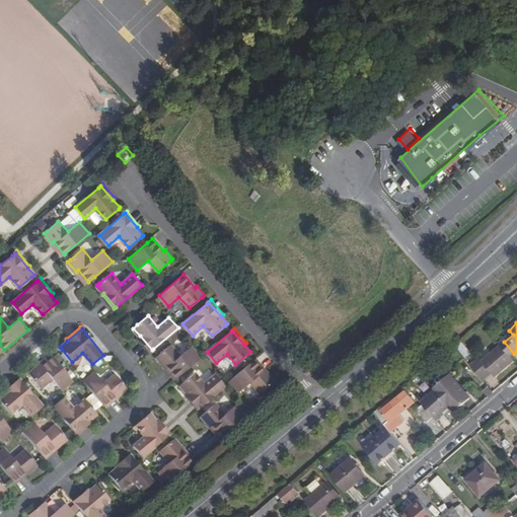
[(138,338),(150,352),(152,350),(140,336),(138,338)]
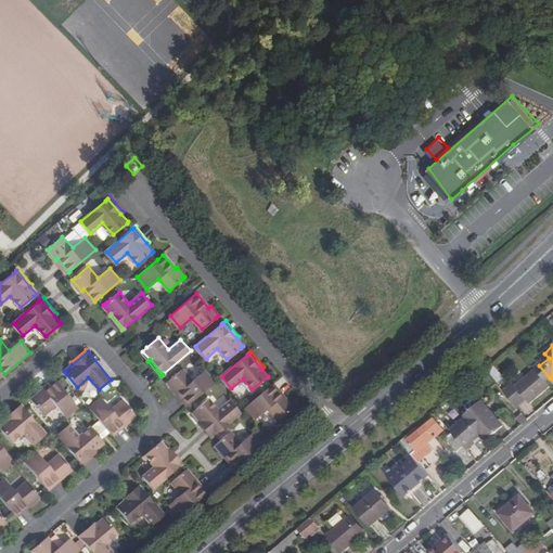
[(499,362),(491,369),(501,380),(508,374),(499,362)]
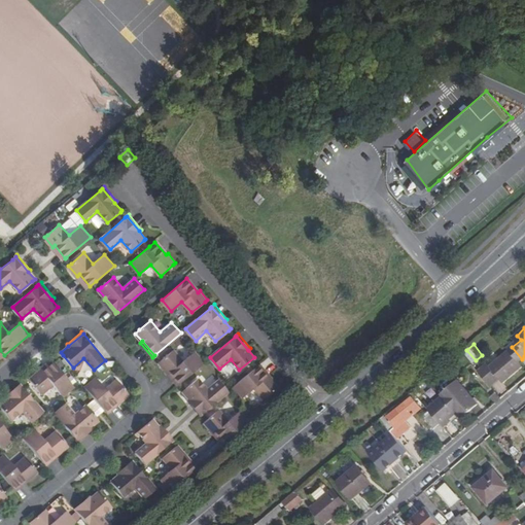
[(505,380),(524,364),(524,362),(522,359),(512,347),(491,363),(499,373),(502,376),(505,380)]
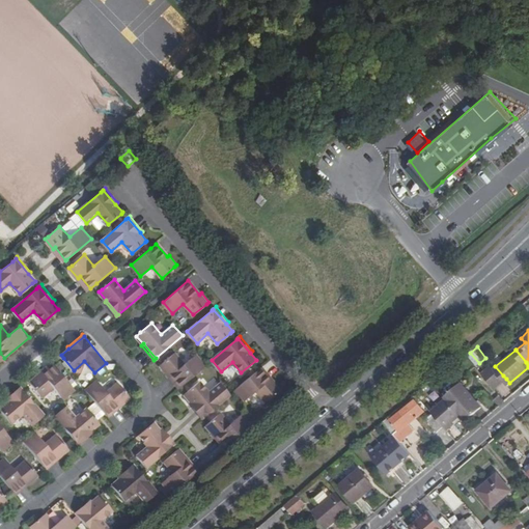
[(175,351),(162,363),(161,364),(169,376),(171,374),(182,386),(183,385),(206,364),(197,354),(186,363),(175,351)]
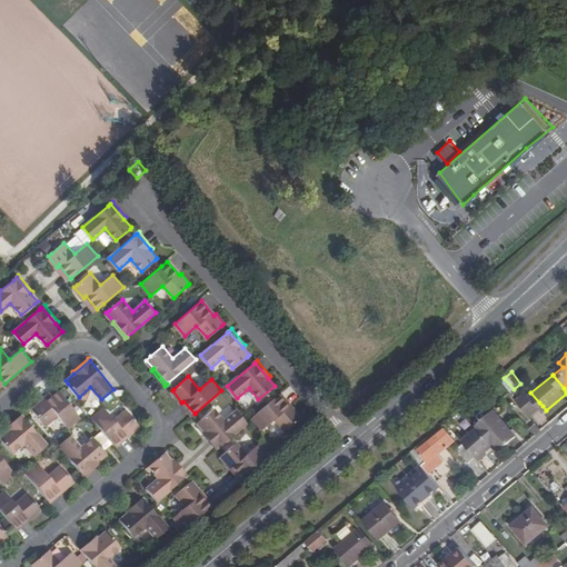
[(42,403),(58,389),(57,388),(41,400),(42,403)]
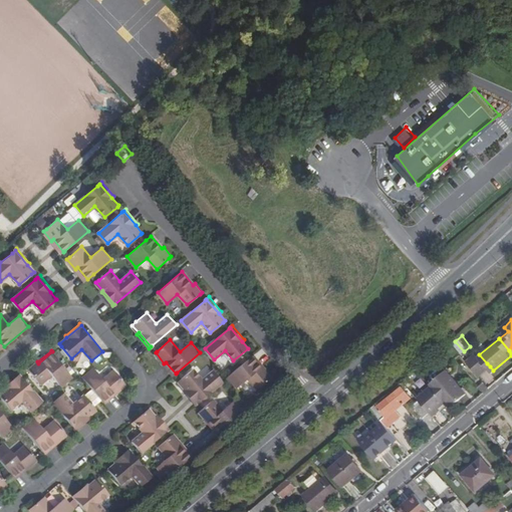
[(38,363),(37,361),(29,368),(30,370),(41,384),(52,374),(62,386),(73,376),(53,352),(52,351),(38,363)]
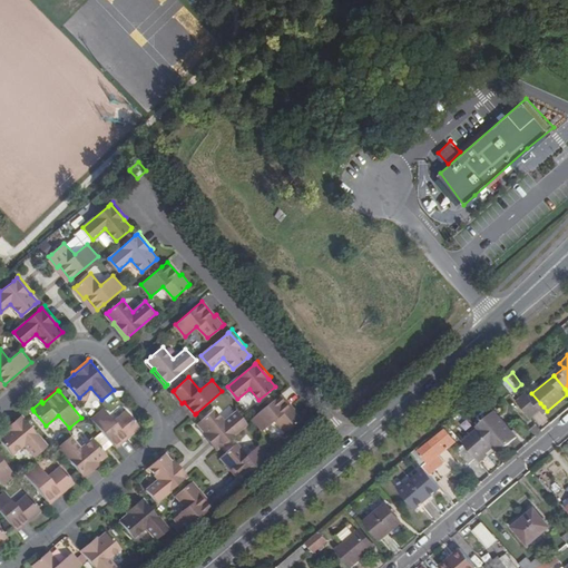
[(529,390),(519,398),(530,411),(540,403),(531,393),(529,390)]
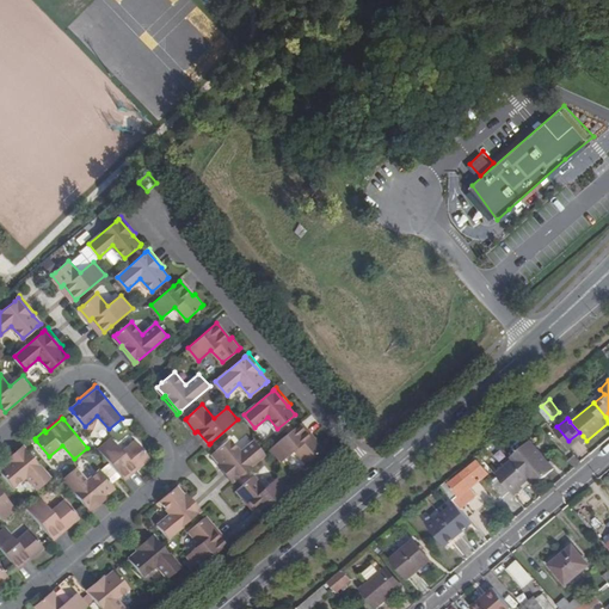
[(308,461),(314,468),(326,457),(321,450),(324,448),(315,438),(313,440),(300,423),(299,424),(271,448),(282,461),(295,450),(307,463),(308,461)]
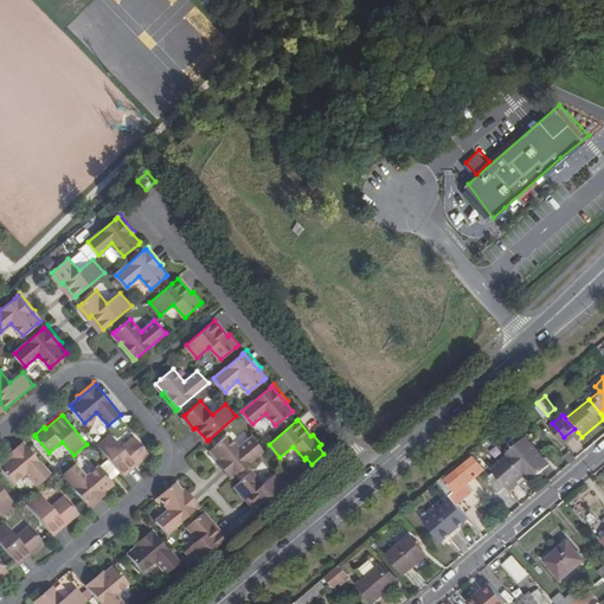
[(574,429),(564,437),(567,442),(578,432),(574,429)]
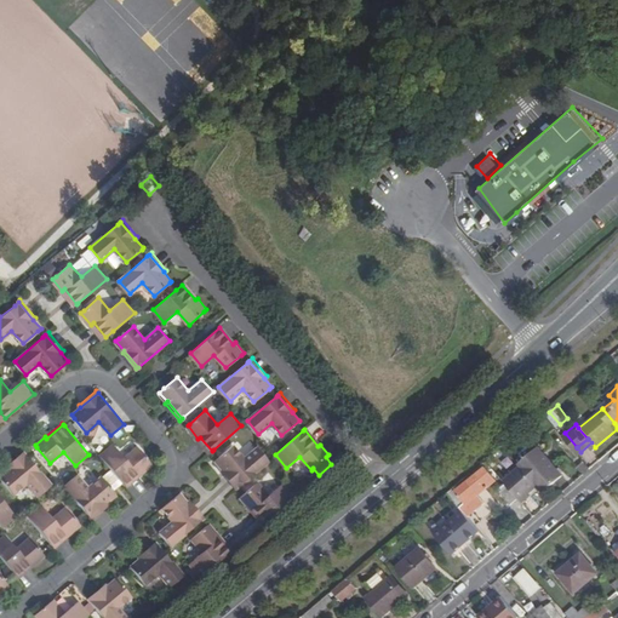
[(141,470),(142,473),(153,463),(150,459),(138,445),(125,456),(113,444),(101,455),(124,482),(125,484),(141,470)]
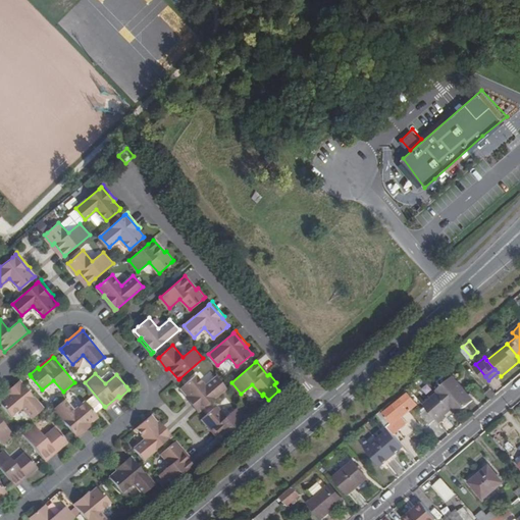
[(189,395),(201,409),(202,407),(227,386),(218,375),(217,374),(205,384),(196,373),(184,383),(185,384),(182,386),(189,395)]
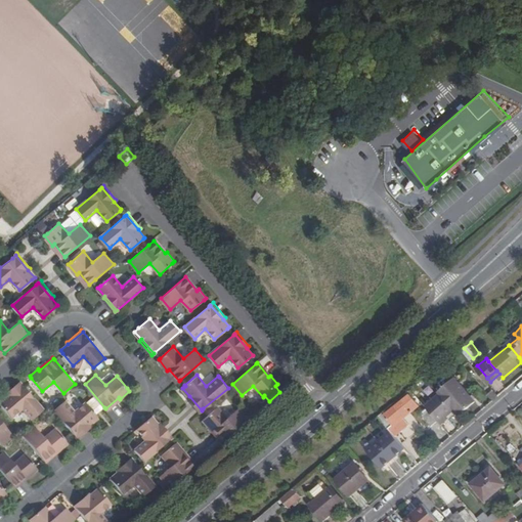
[(441,389),(443,392),(451,401),(468,387),(458,375),(441,389)]
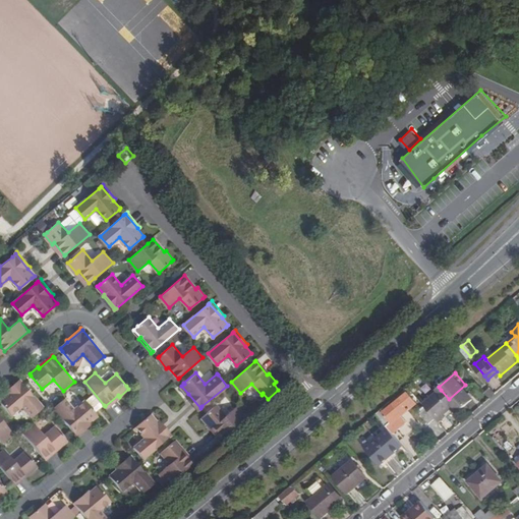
[(20,379),(5,391),(7,393),(21,381),(20,379)]
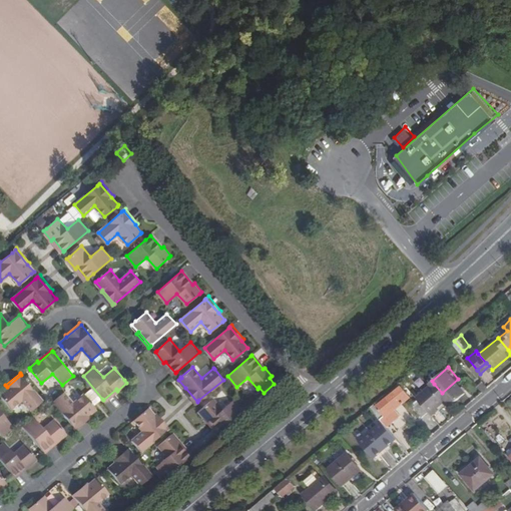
[(21,375),(7,387),(0,392),(0,394),(1,396),(11,408),(22,399),(32,410),(43,401),(23,377),(21,375)]
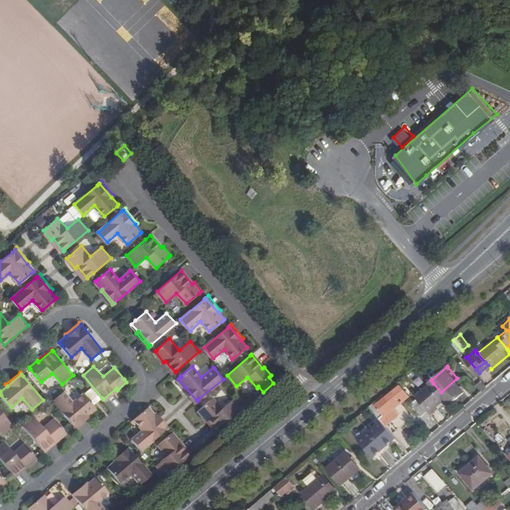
[(467,390),(457,378),(441,392),(447,399),(451,403),(467,390)]
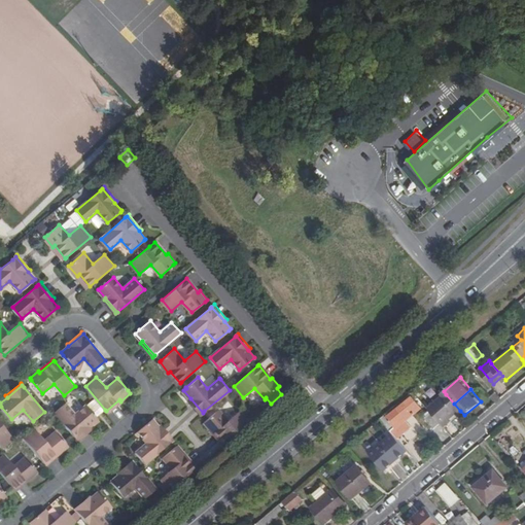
[(389,412),(384,417),(396,431),(400,436),(415,424),(410,418),(424,406),(415,394),(391,414),(389,412)]
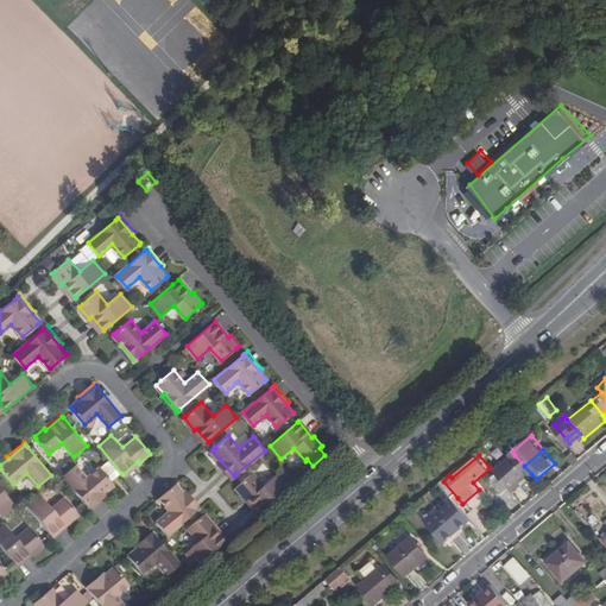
[(515,455),(498,469),(500,472),(512,486),(516,491),(523,485),(522,483),(531,474),(524,466),(515,455)]
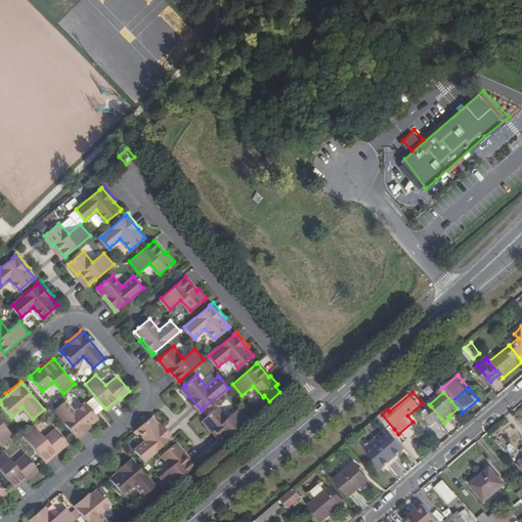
[(94,395),(88,400),(97,414),(104,408),(94,395)]
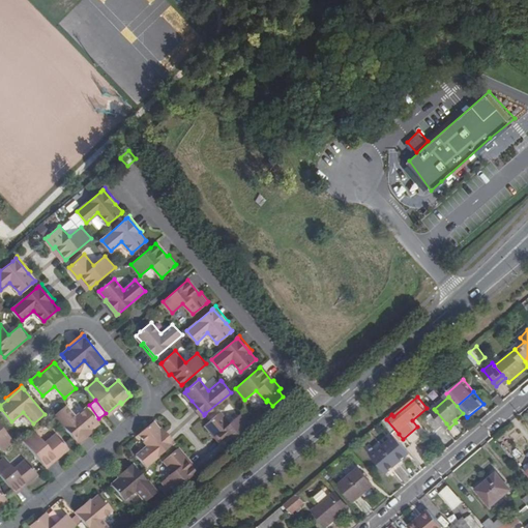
[(204,415),(192,401),(189,402),(202,416),(204,415)]
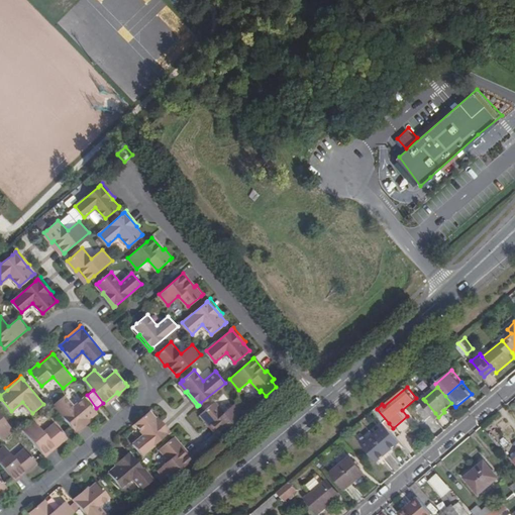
[(105,404),(118,394),(117,392),(104,403),(105,404)]
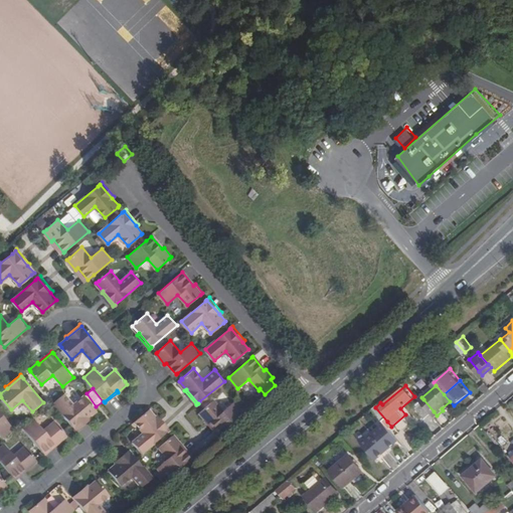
[(74,428),(90,416),(98,409),(95,406),(84,394),(73,403),(64,393),(53,402),(73,426),(74,428)]
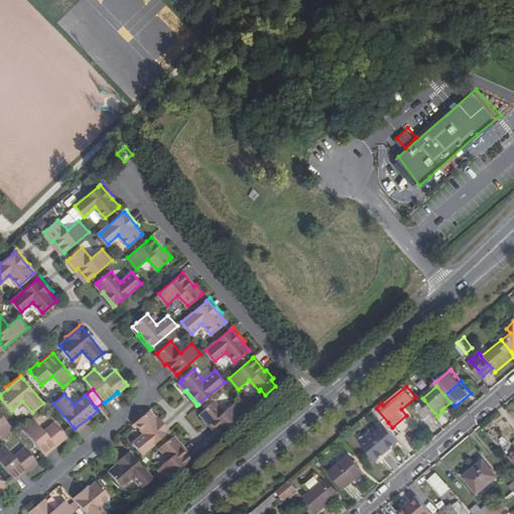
[(209,420),(221,433),(245,412),(236,401),(224,411),(216,400),(206,408),(201,412),(208,421),(209,420)]
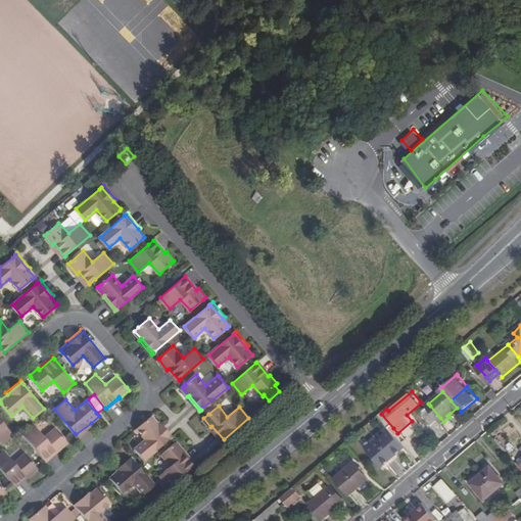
[(433,423),(440,418),(430,406),(423,412),(433,423)]
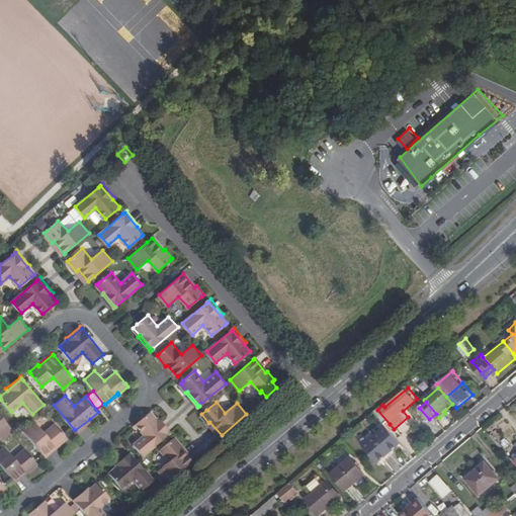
[(157,419),(150,411),(136,423),(145,434),(133,444),(143,455),(167,435),(169,433),(157,419)]
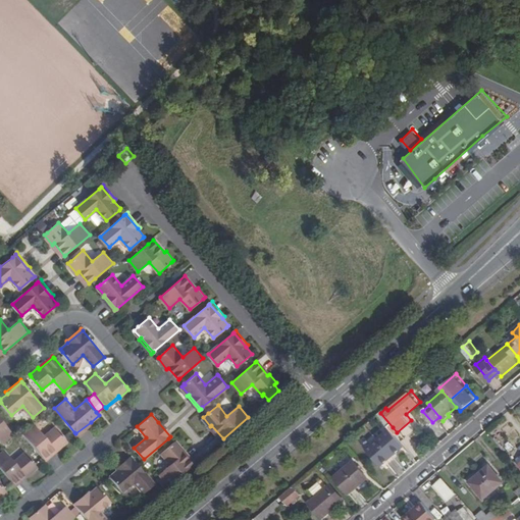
[(0,438),(3,443),(14,432),(0,416),(0,438)]
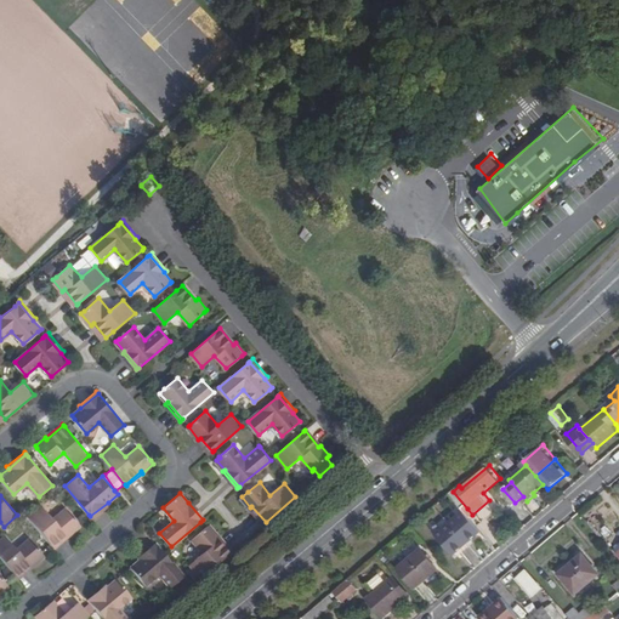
[(205,518),(191,501),(188,503),(203,520),(205,518)]
